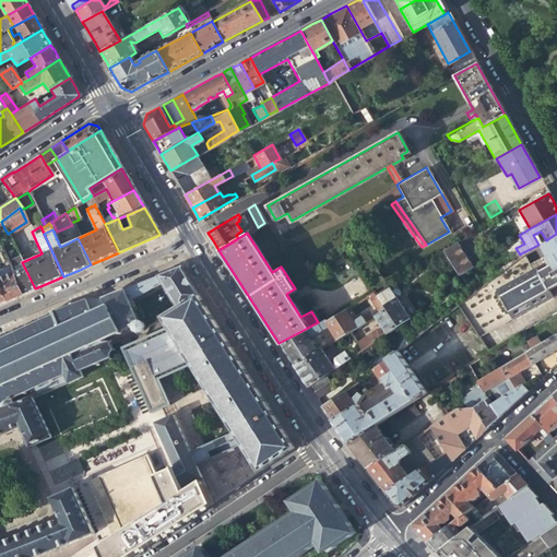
[(470,265),(454,240),(441,249),(458,274),(470,265)]
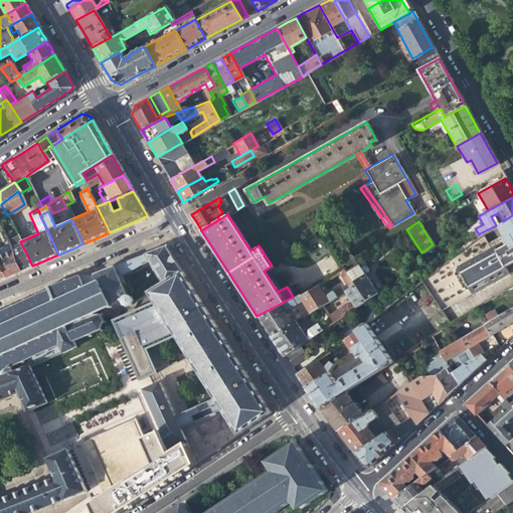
[(484,241),(480,233),(479,234),(434,270),(419,281),(439,310),(507,272),(503,266),(512,260),(512,232),(504,238),(501,232),(484,241)]
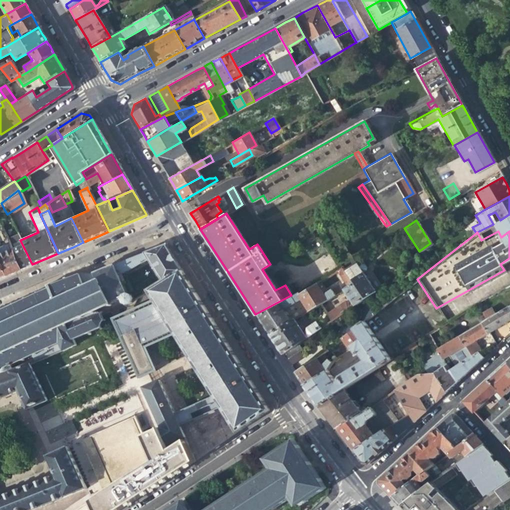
[(6,239),(8,241),(11,249),(21,269),(28,266),(32,264),(20,240),(17,235),(12,238),(11,236),(6,239)]
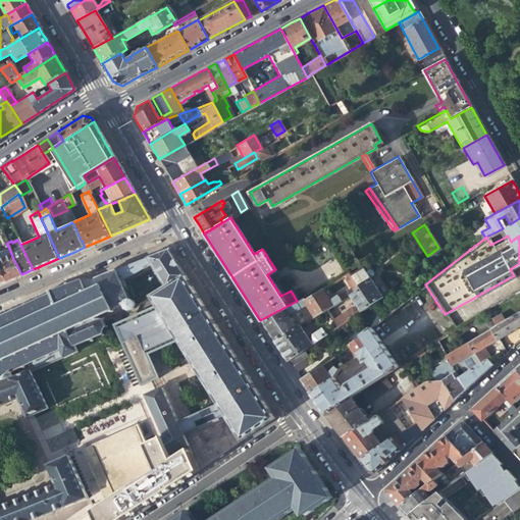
[(0,259),(11,254),(8,246),(0,250),(0,259)]
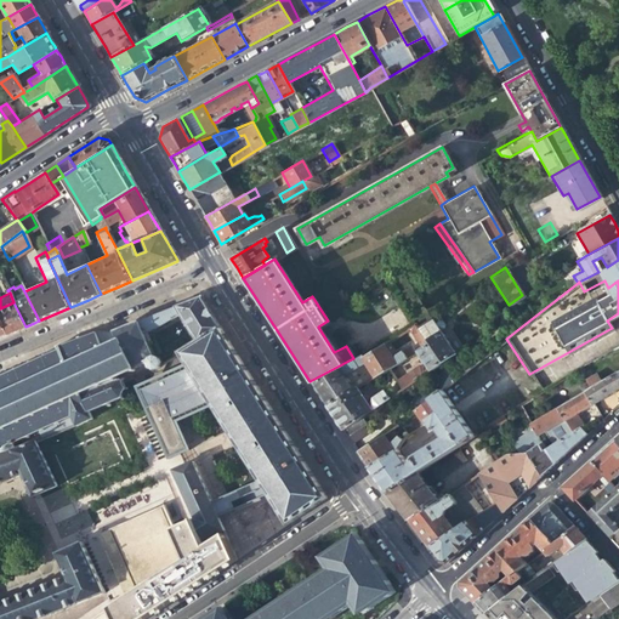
[(179,314),(196,341),(217,328),(206,310),(199,299),(197,296),(172,305),(174,306),(165,310),(147,317),(136,321),(141,330),(143,329),(145,331),(142,333),(142,334),(179,314)]
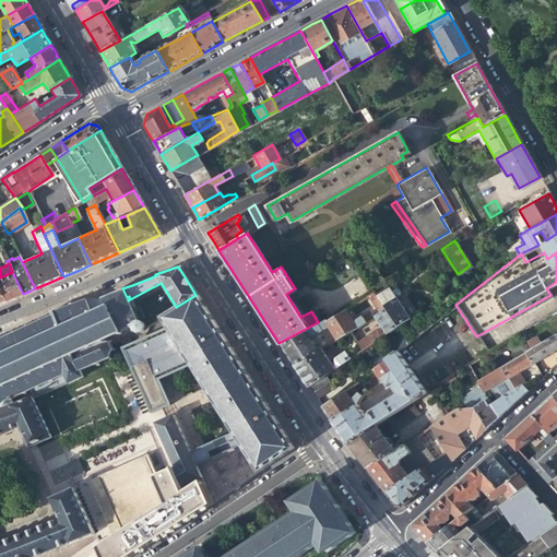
[(23,294),(12,272),(0,277),(0,287),(7,300),(16,296),(23,294)]
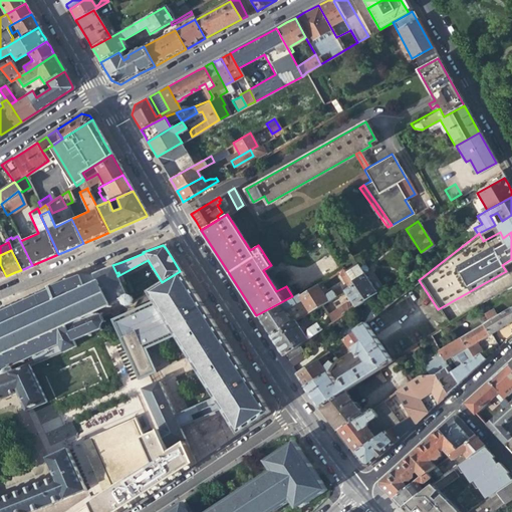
[(331,310),(336,318),(364,299),(370,308),(374,314),(379,311),(368,296),(376,291),(355,262),(343,270),(352,283),(345,287),(342,289),(351,302),(349,303),(347,302),(344,301),(331,310)]
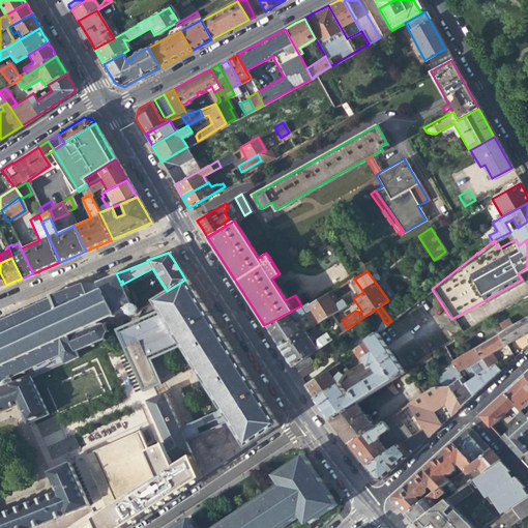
[(124,292),(121,285),(121,284),(123,283),(122,281),(120,282),(116,273),(95,282),(81,283),(68,287),(68,286),(63,288),(63,289),(51,294),(37,299),(36,301),(35,302),(35,303),(25,309),(24,308),(21,309),(22,310),(11,315),(11,314),(8,315),(9,316),(0,320),(0,387),(10,382),(9,378),(10,378),(9,376),(20,372),(21,373),(23,372),(22,371),(33,365),(33,368),(35,367),(35,364),(46,360),(47,361),(49,360),(48,359),(59,354),(62,362),(84,352),(81,347),(89,344),(90,346),(92,345),(91,343),(100,339),(104,340),(105,339),(101,336),(104,332),(107,332),(107,330),(105,330),(103,324),(104,322),(101,321),(100,323),(98,321),(111,315),(112,316),(114,315),(114,314),(124,309),(126,312),(127,313),(130,315),(135,312),(136,310),(135,305),(130,303),(129,302),(126,294),(127,293),(126,291),(124,292)]
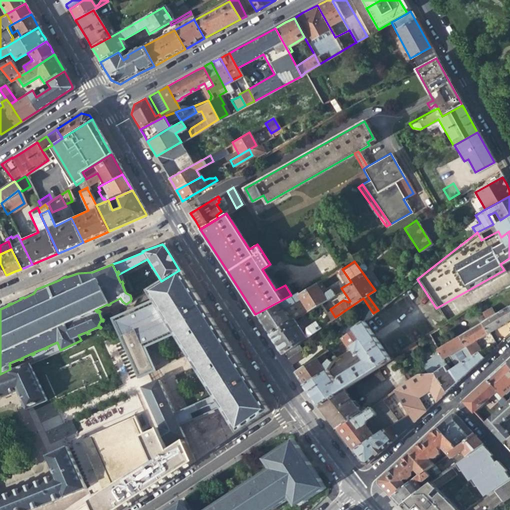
[(334,270),(344,286),(351,282),(342,269),(340,266),(334,270)]
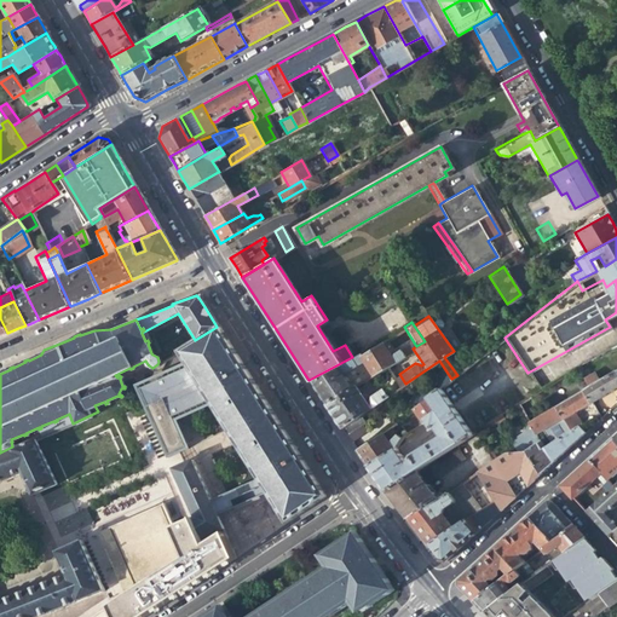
[(188,364),(138,388),(145,407),(143,408),(165,457),(185,449),(171,416),(180,411),(208,398),(258,477),(266,490),(277,509),(286,522),(323,495),(235,355),(217,327),(195,340),(179,351),(188,364)]
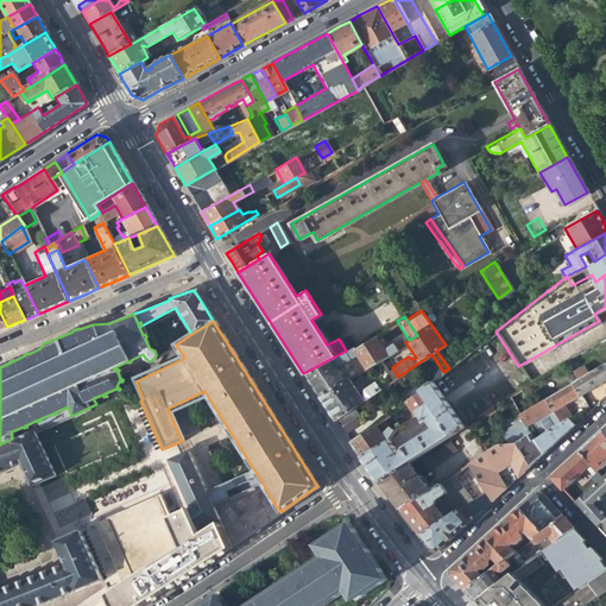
[(353,346),(346,351),(303,373),(310,384),(319,396),(343,380),(339,372),(341,371),(339,368),(336,370),(334,366),(354,353),(363,368),(403,343),(399,338),(385,346),(384,351),(383,351),(373,336),(353,347),(353,346)]
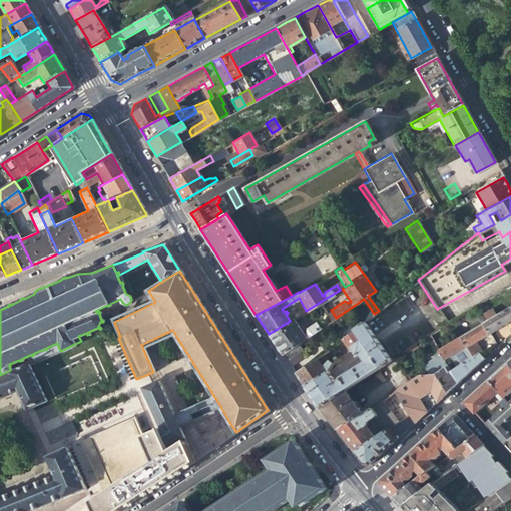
[(504,323),(510,318),(510,310),(508,306),(494,314),(485,320),(482,322),(488,332),(499,326),(504,323)]
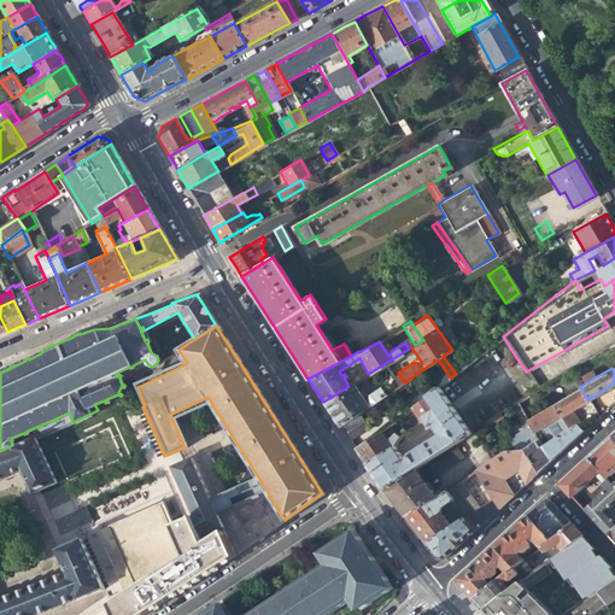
[(579,375),(584,385),(595,378),(590,369),(579,375)]
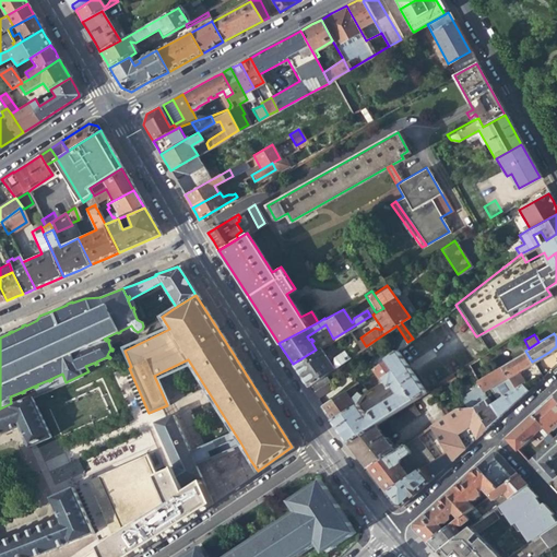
[(370,363),(374,366),(387,357),(396,351),(407,342),(403,335),(369,359),(370,363)]
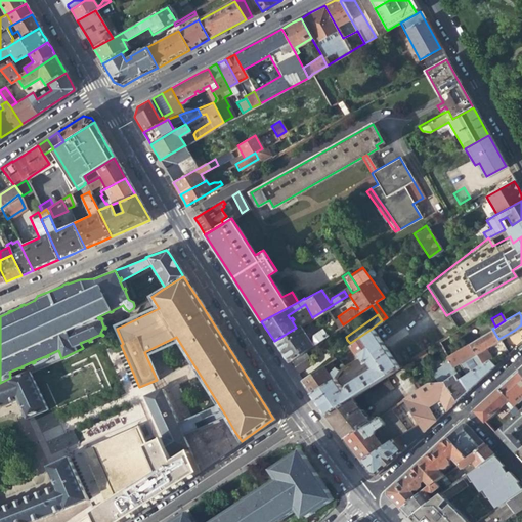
[(338,328),(343,324),(338,316),(333,320),(338,328)]
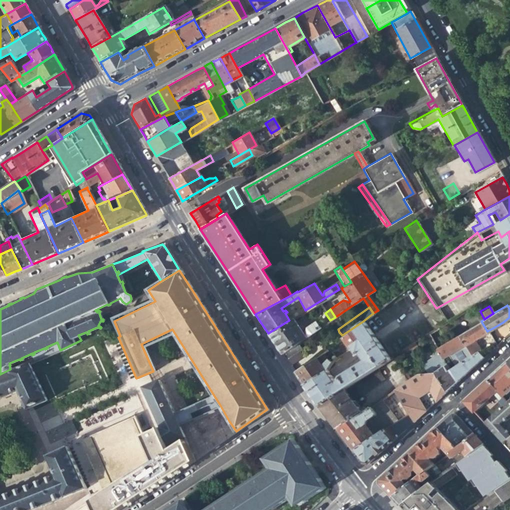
[(291,319),(289,320),(268,333),(285,359),(299,349),(296,343),(330,320),(325,313),(304,327),(304,330),(305,332),(301,334),(291,319)]
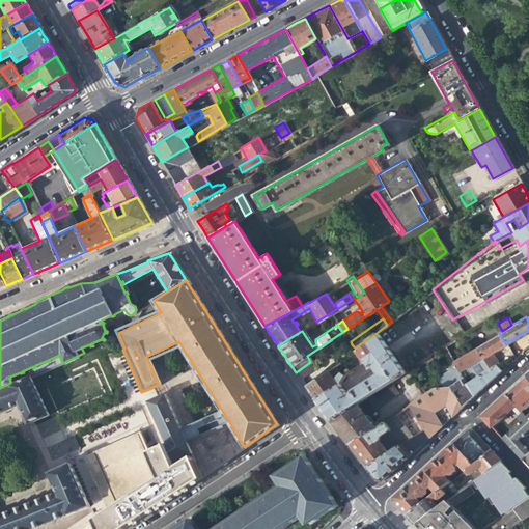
[(388,351),(377,333),(367,339),(376,352),(363,359),(366,363),(368,366),(371,365),(378,373),(351,390),(349,397),(345,396),(345,393),(342,388),(339,384),(314,399),(317,402),(323,410),(331,420),(346,409),(356,402),(364,397),(388,383),(404,372),(388,351)]
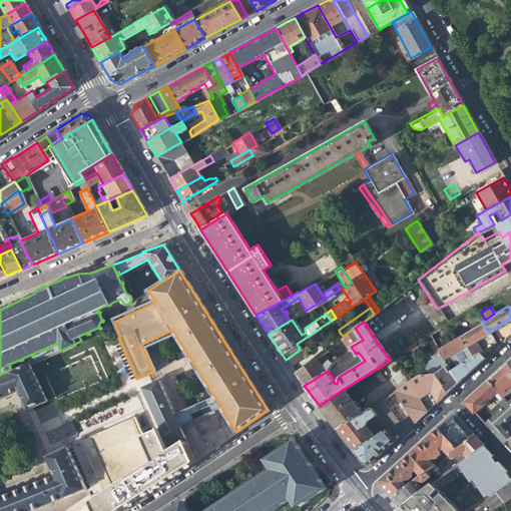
[(484,335),(488,332),(482,322),(458,336),(463,345),(464,346),(466,349),(468,352),(470,356),(479,352),(480,351),(474,340),(484,335)]
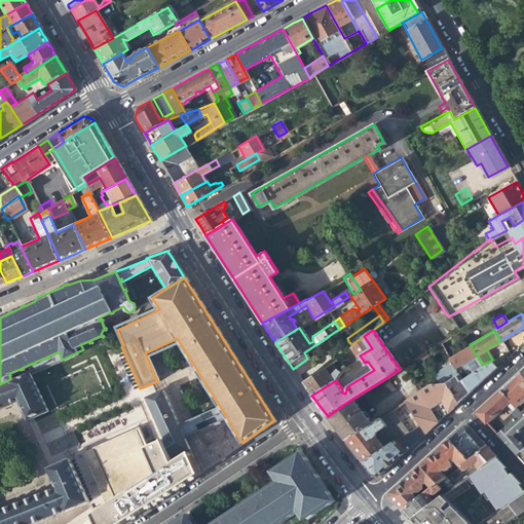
[(357,358),(360,356),(372,348),(364,336),(351,344),(349,346),(357,358)]
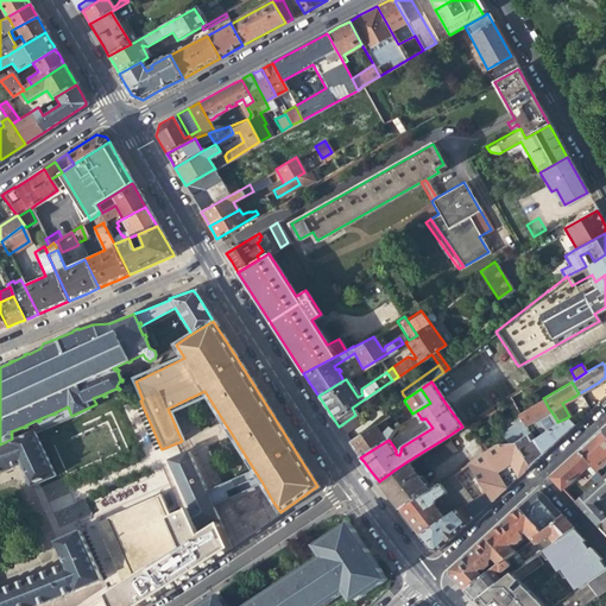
[(573,423),(568,417),(557,422),(555,417),(553,414),(550,410),(549,409),(543,398),(518,412),(524,423),(529,430),(534,439),(542,452),(559,436),(573,423)]
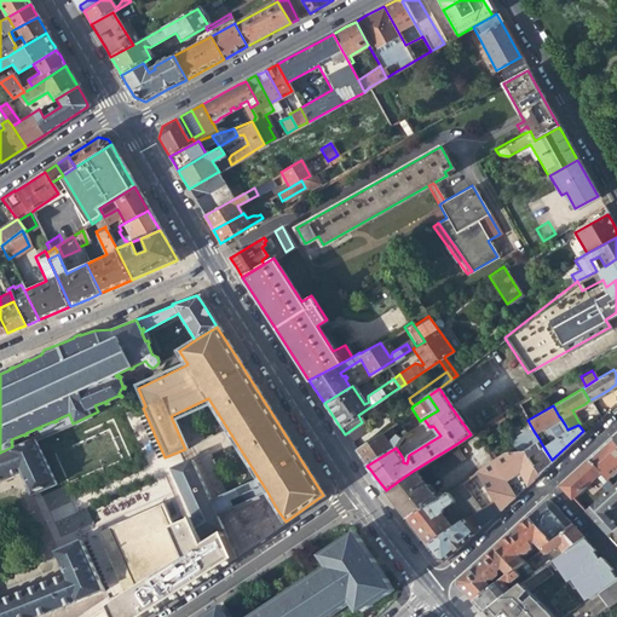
[(27,434),(29,440),(33,439),(34,440),(45,436),(73,424),(69,414),(56,420),(57,421),(55,422),(53,421),(41,426),(41,428),(39,430),(39,427),(26,433),(27,434)]
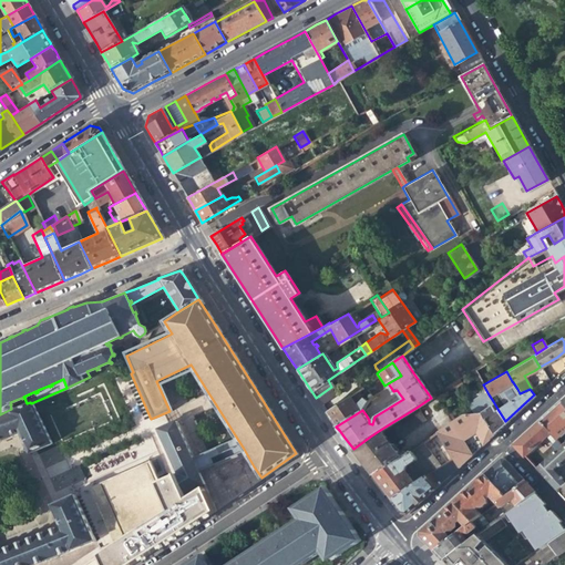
[(472,407),(475,411),(479,413),(492,432),(500,427),(505,421),(497,409),(493,401),(489,394),(483,384),(466,394),(469,399),(479,393),(484,401),(475,407),(474,406),(472,407)]
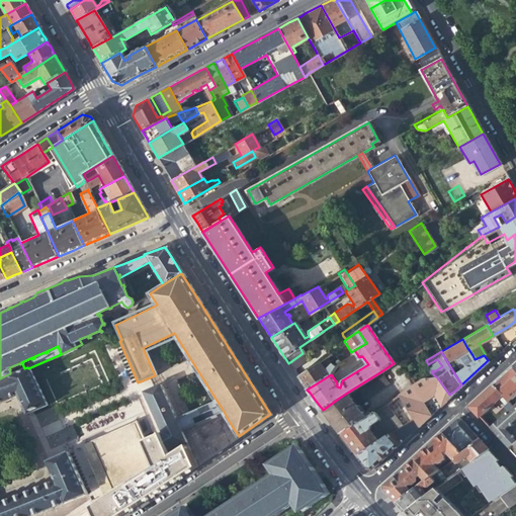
[(319,361),(296,375),(302,381),(307,390),(331,374),(329,372),(335,365),(332,363),(325,369),(319,361)]
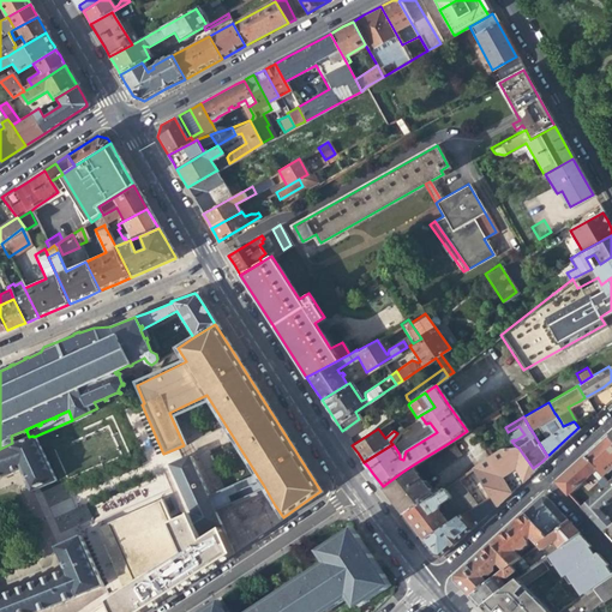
[(611,441),(606,435),(583,456),(607,480),(610,478),(605,473),(611,465),(611,441)]
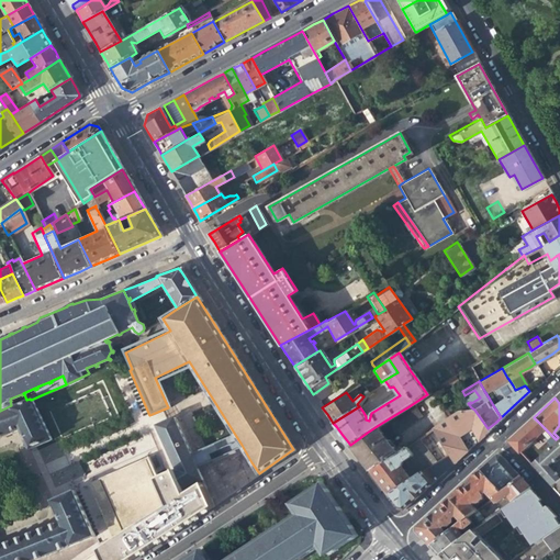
[(0,559),(31,559),(91,536),(71,490),(51,499),(59,521),(0,544),(0,435),(18,429),(28,449),(48,439),(31,400),(30,399),(26,400),(11,405),(0,411),(0,559)]
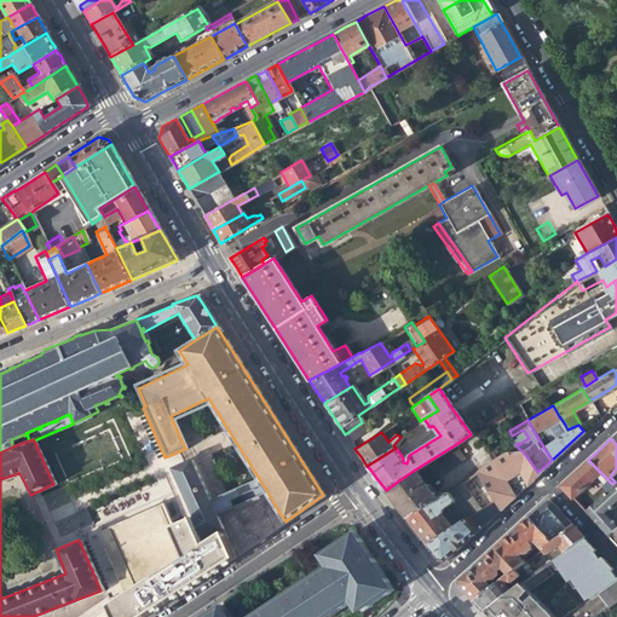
[(460,457),(453,447),(425,463),(434,478),(449,468),(448,467),(460,457)]
